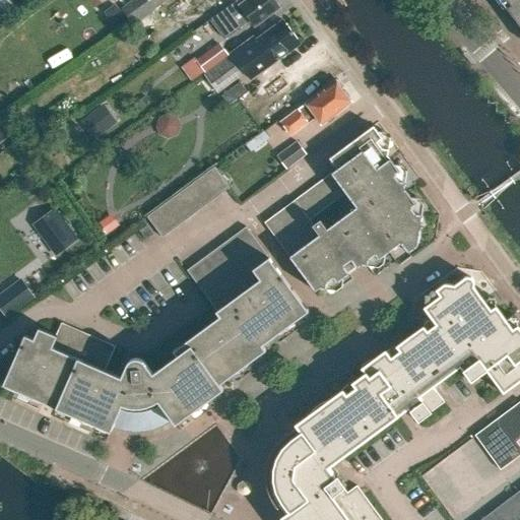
[(138,0),(123,11),(132,24),(154,8),(153,7),(163,0),(138,0)]
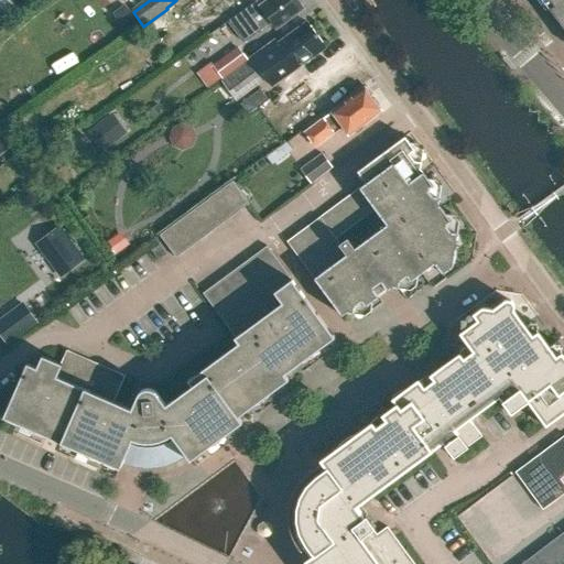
[(304,8),(297,0),(255,0),(229,20),(246,42),(273,21),(278,26),(304,8)]
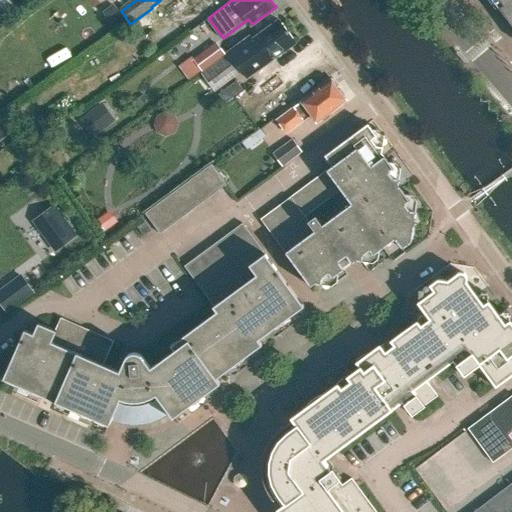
[(511,0),(491,0),(511,27),(511,0)]
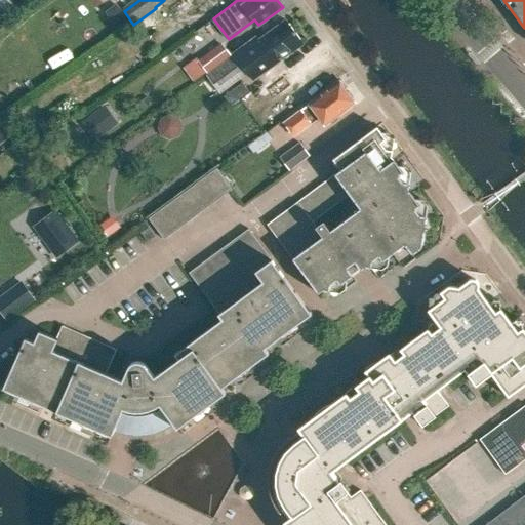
[(113,25),(124,15),(116,4),(105,12),(113,25)]
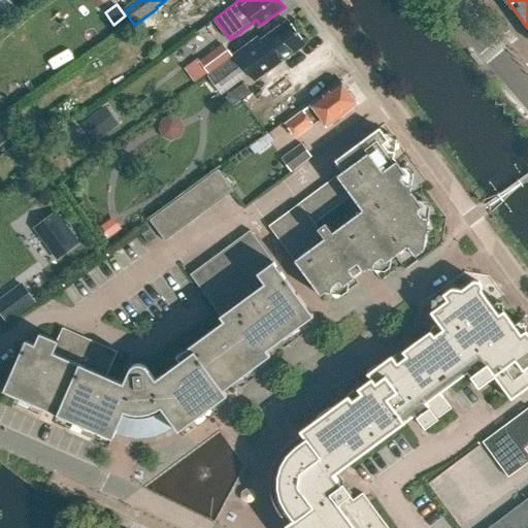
[(288,21),(260,41),(257,38),(236,54),(256,80),(305,43),(288,21)]
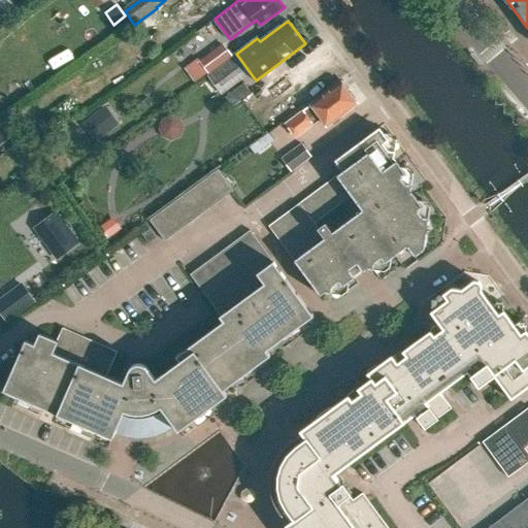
[(223,43),(199,62),(208,74),(232,57),(223,43)]
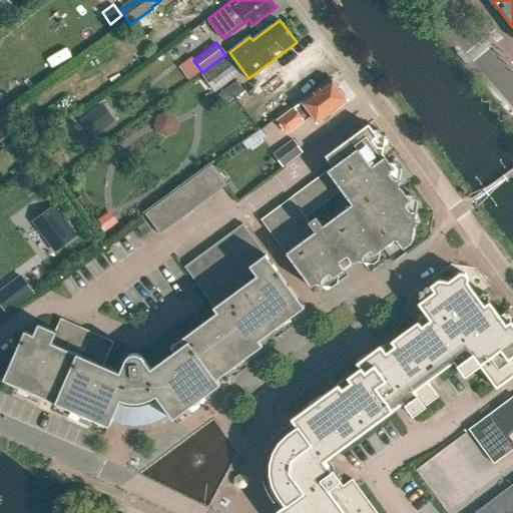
[(226,54),(200,74),(214,92),(240,73),(226,54)]
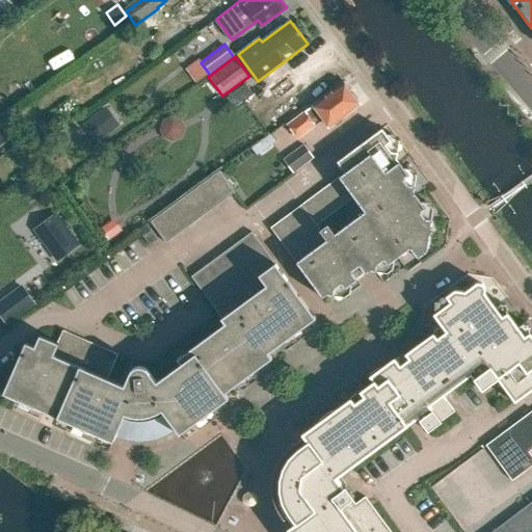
[(360,105),(358,104),(358,99),(353,92),(351,94),(348,89),(350,88),(345,81),(288,124),(298,138),(323,120),(329,127),(360,105)]
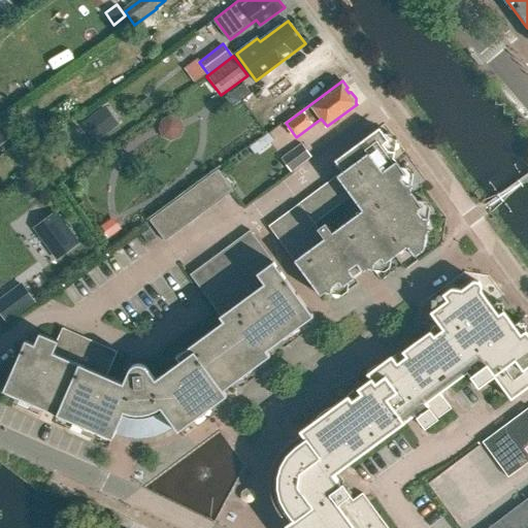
[(140,102),(144,108),(152,105),(147,98),(140,102)]
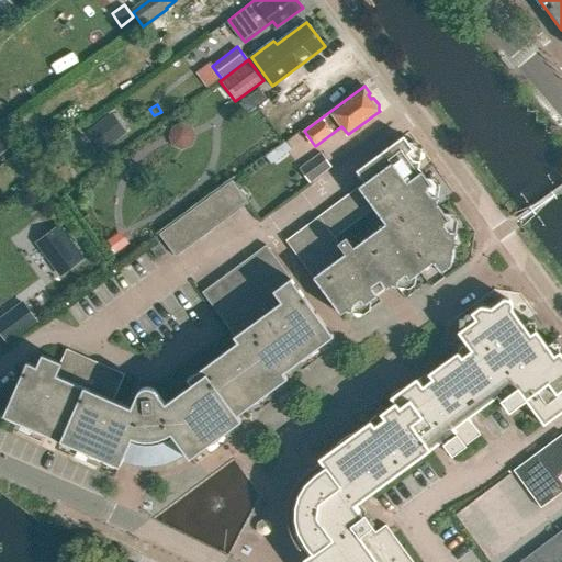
[(101,152),(126,133),(111,113),(87,132),(101,152)]
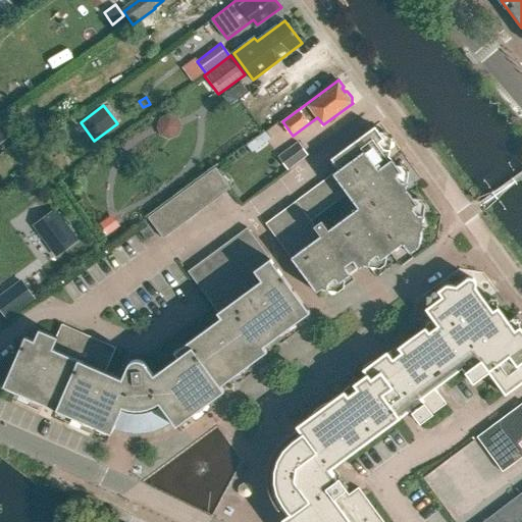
[(267,128),(277,121),(271,113),(261,120),(267,128)]
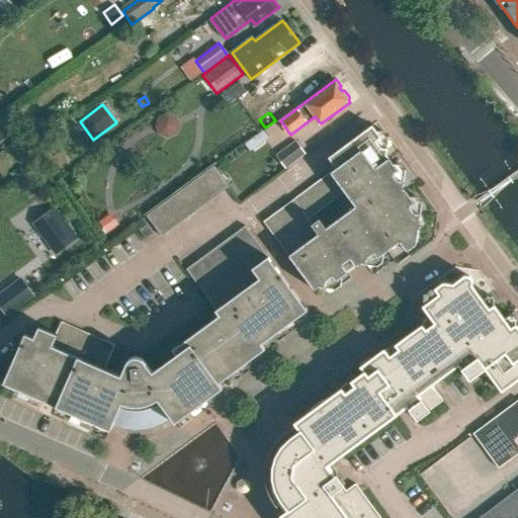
[(178,125),(175,117),(167,113),(159,117),(156,125),(159,134),(167,137),(175,134),(178,125)]
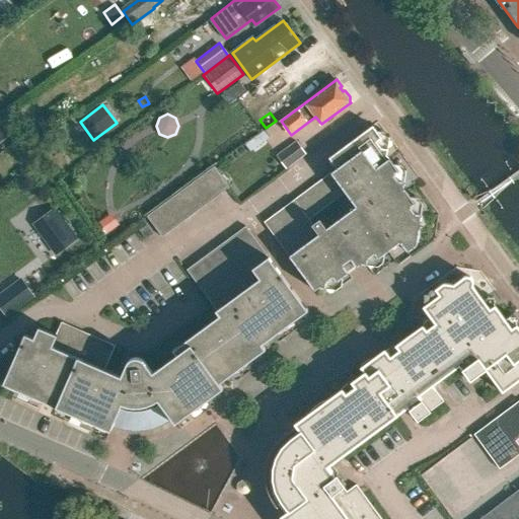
[(420,221),(421,215),(415,214),(410,207),(415,204),(411,198),(403,189),(403,182),(397,181),(393,174),(397,171),(393,165),(386,156),(387,149),(381,149),(376,142),(381,138),(377,133),(372,126),(328,158),(337,168),(330,173),(345,193),(356,207),(326,228),(319,219),(312,224),(309,219),(294,200),(264,222),(314,291),(318,287),(325,288),(326,282),(332,277),(336,282),(342,278),(349,273),(343,265),(350,260),(355,266),(356,268),(361,264),(368,265),(368,258),(374,254),(378,258),(384,254),(399,242),(408,252),(417,245),(419,228),(423,225),(420,221)]
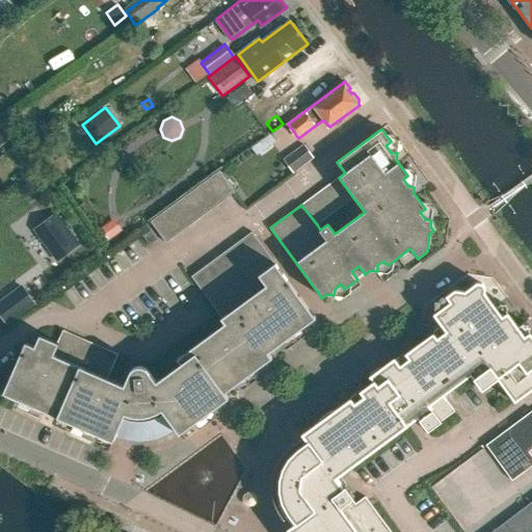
[(251,149),(257,156),(275,142),(270,135),(251,149)]
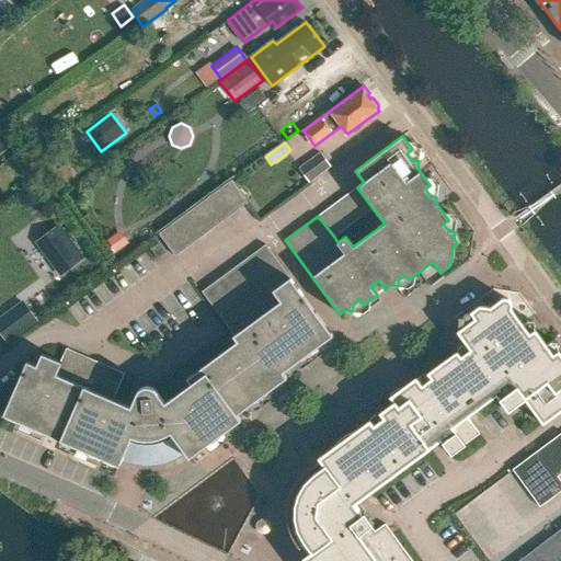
[(320,152),(298,168),(309,183),(331,167),(320,152)]
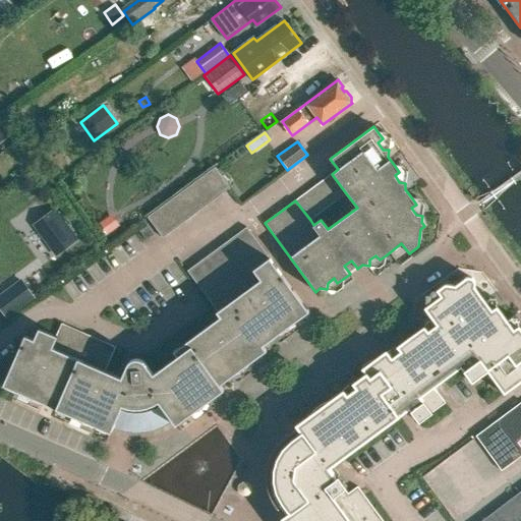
[(121,174),(132,167),(123,154),(112,161),(121,174)]
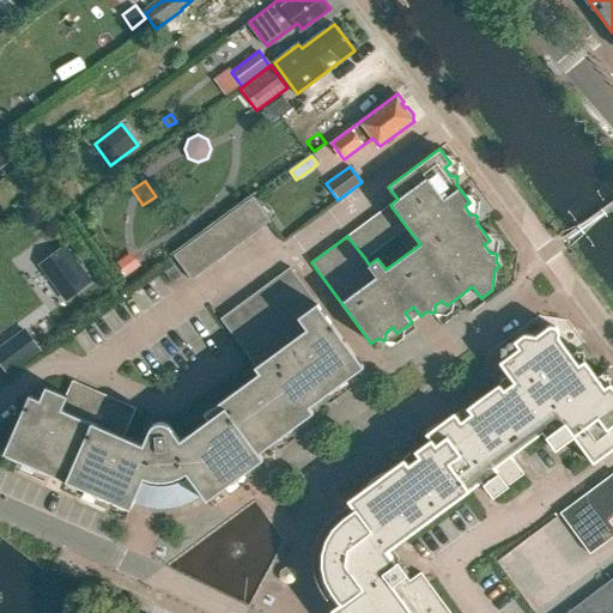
[(253,198),(241,206),(259,230),(271,222),(253,198)]
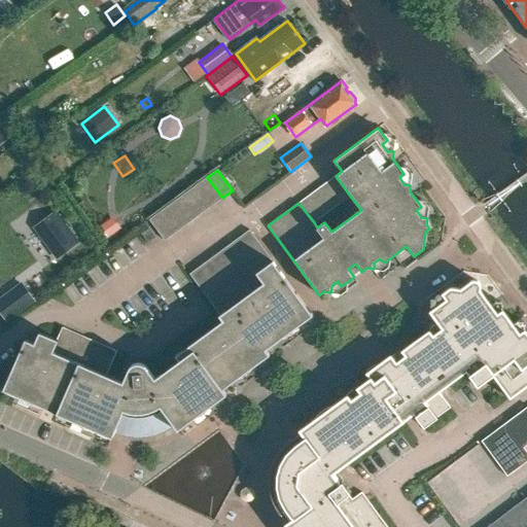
[(222,198),(207,177),(198,184),(213,205),(222,198)]
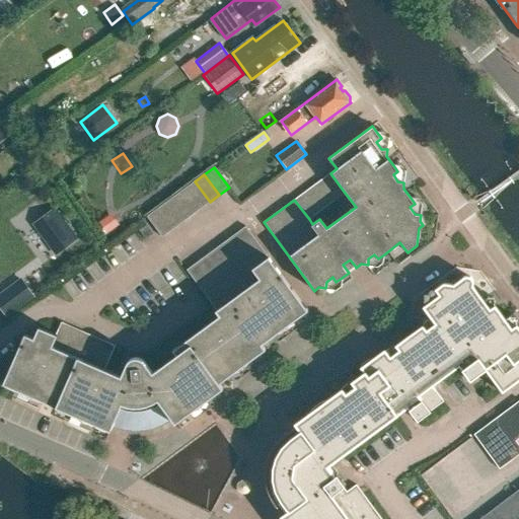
[(210,202),(195,181),(186,189),(200,209),(210,202)]
